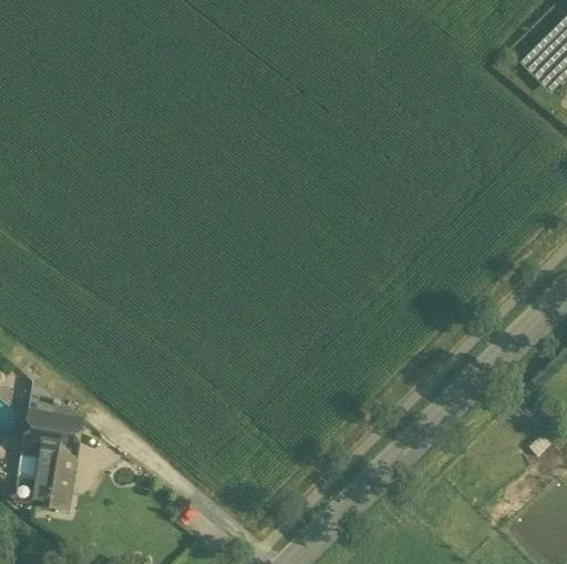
[(566,14),(519,62),(549,93),(566,75),(566,14)]
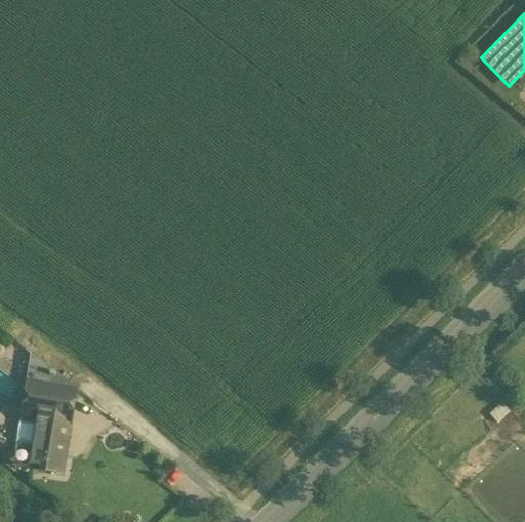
[(50,367),(32,353),(32,354),(33,354),(29,378),(48,383),(50,367)]
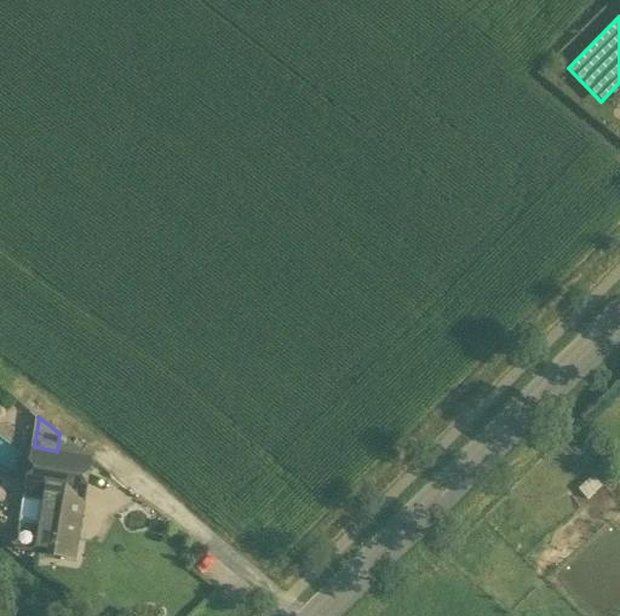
[(90,456),(59,433),(57,452),(90,458),(90,456)]
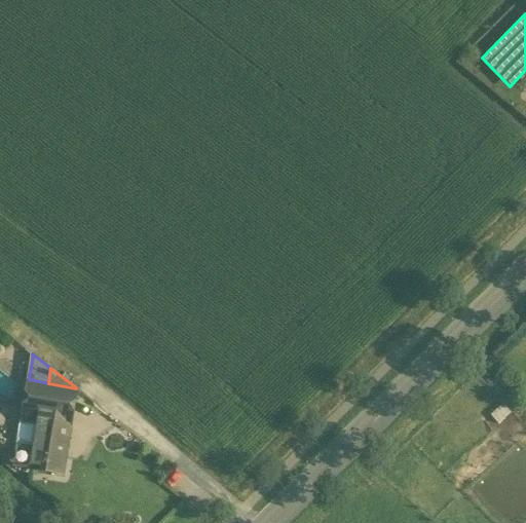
[(48,383),(29,379),(23,417),(38,419),(38,417),(70,423),(76,388),(48,383)]
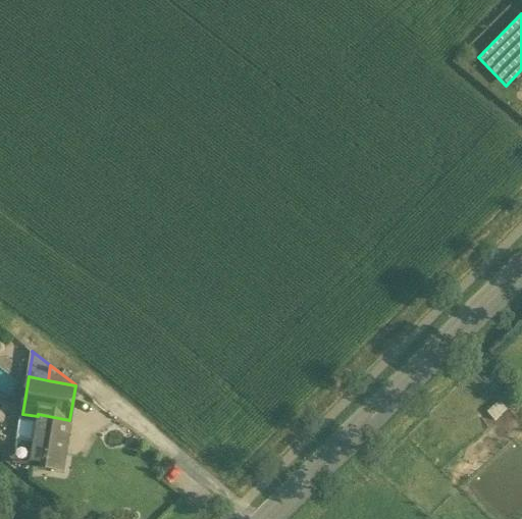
[(18,438),(34,440),(38,416),(22,414),(18,438)]
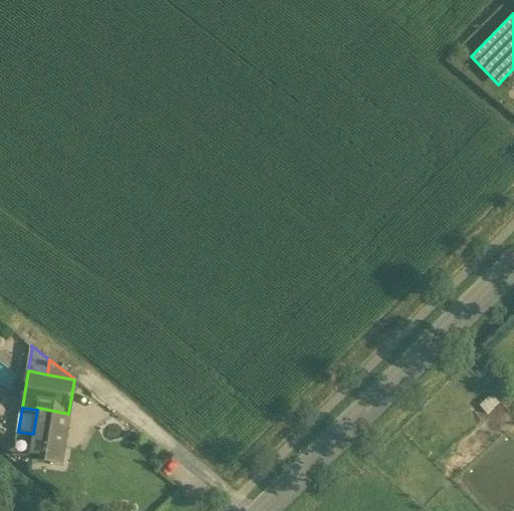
[(68,414),(37,408),(37,410),(33,434),(29,457),(29,458),(60,463),(68,414)]
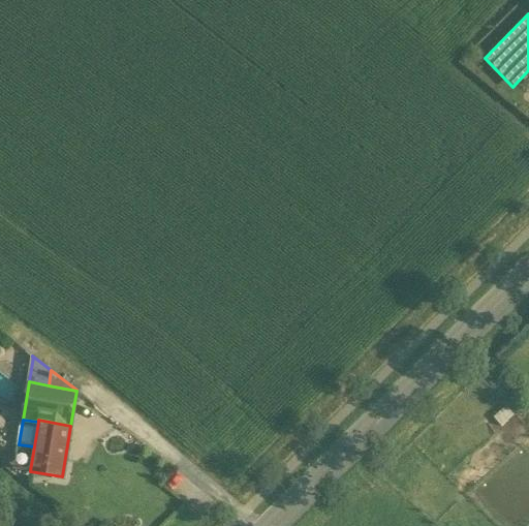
[(19,444),(17,444),(12,467),(30,470),(34,446),(19,444)]
